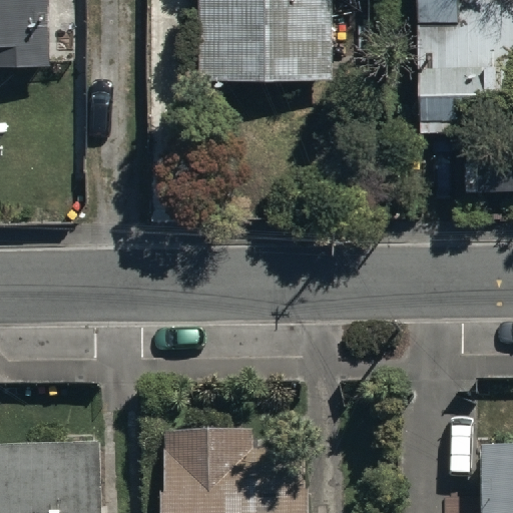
[(0,0),(0,67),(52,66),(50,0),(0,0)]
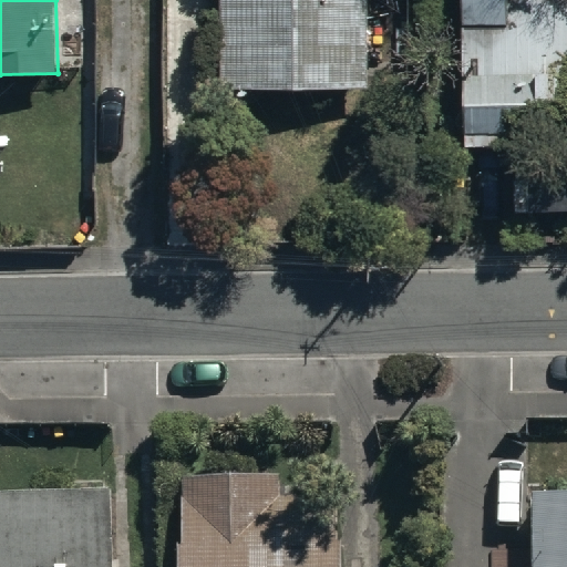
[(218,0),(219,91),(378,91),(378,0),(218,0)]
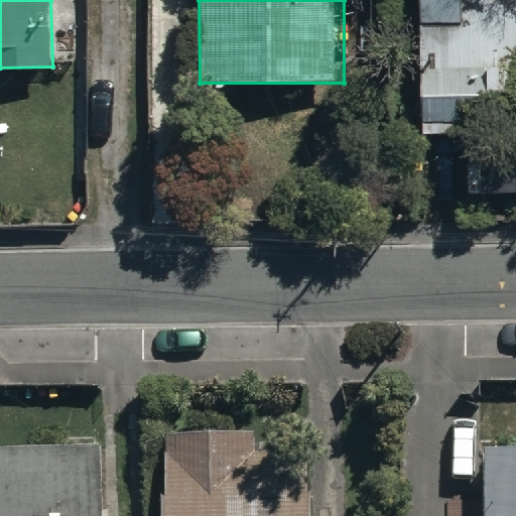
[(515,0),(419,0),(423,131),(515,129),(515,0)]
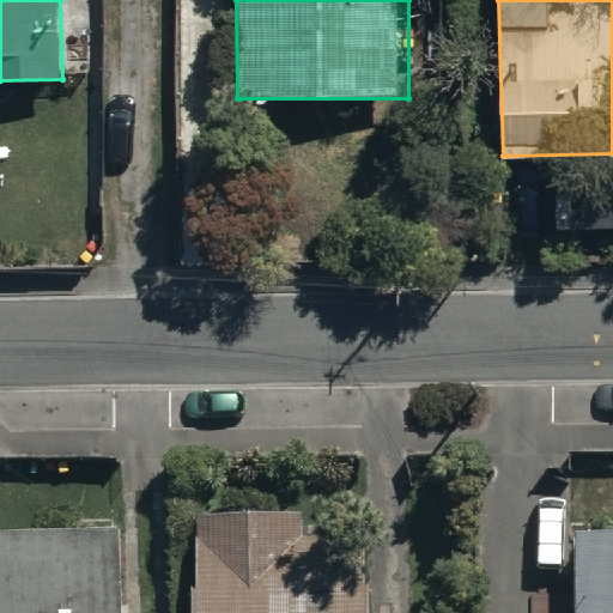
[(364,612),(365,592),(307,592),(307,519),(202,519),(202,599),(194,599),(194,612),(364,612)]
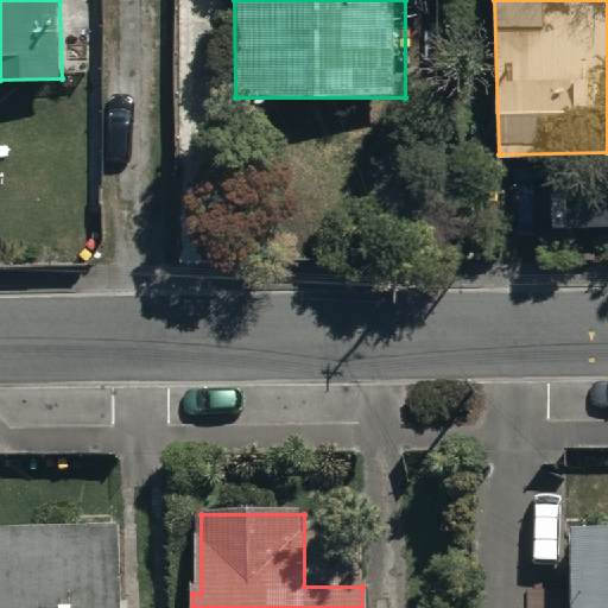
[(120,607),(119,527),(0,530),(0,607),(120,607)]
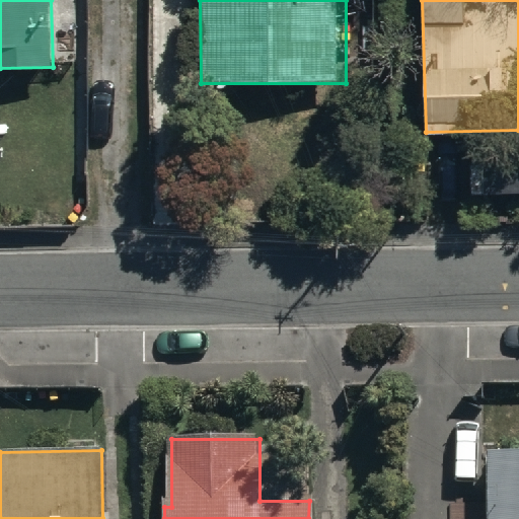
[(518,518),(518,458),(489,459),(489,518),(518,518)]
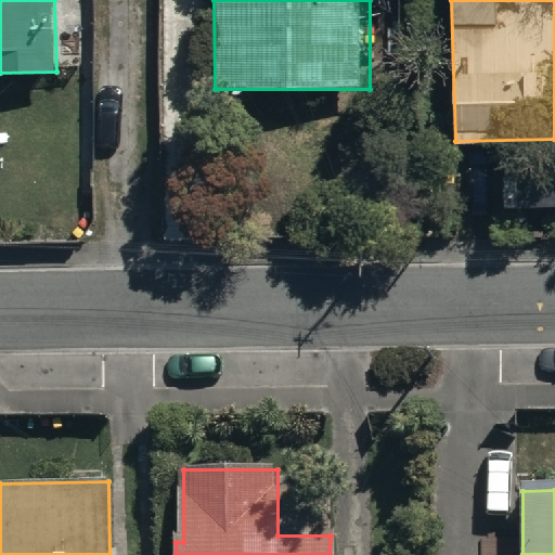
All buildings are outlined.
